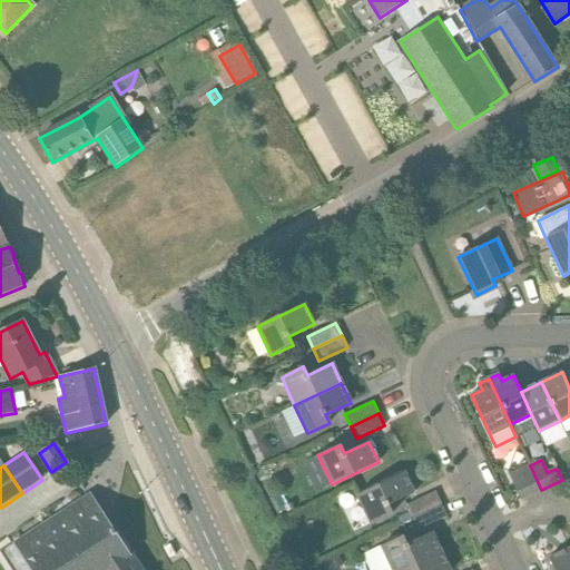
[(520,500),(541,490),(530,465),(509,475),(520,500)]
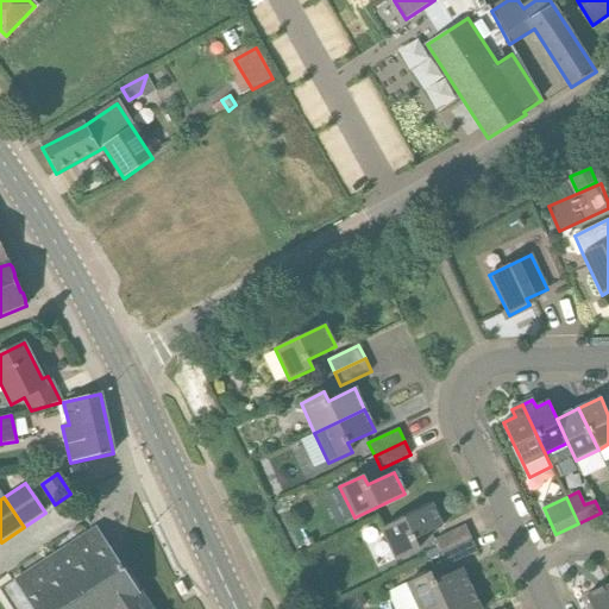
[(381,529),(396,560),(419,550),(415,540),(441,528),(431,506),(381,529)]
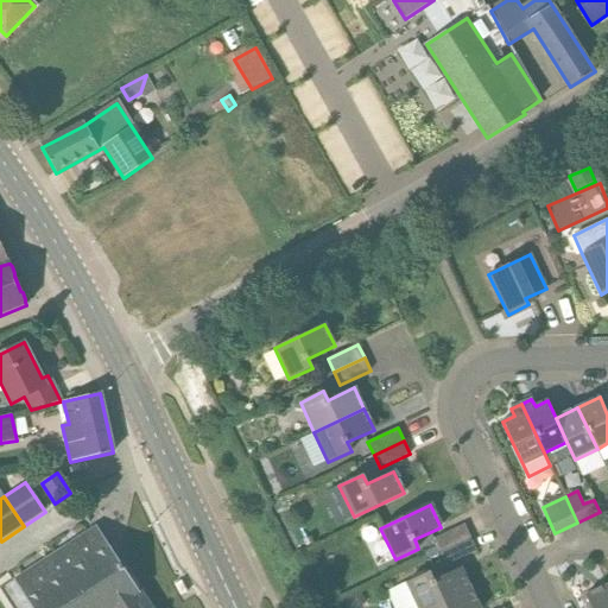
[(441,552),(470,538),(464,525),(435,539),(441,552)]
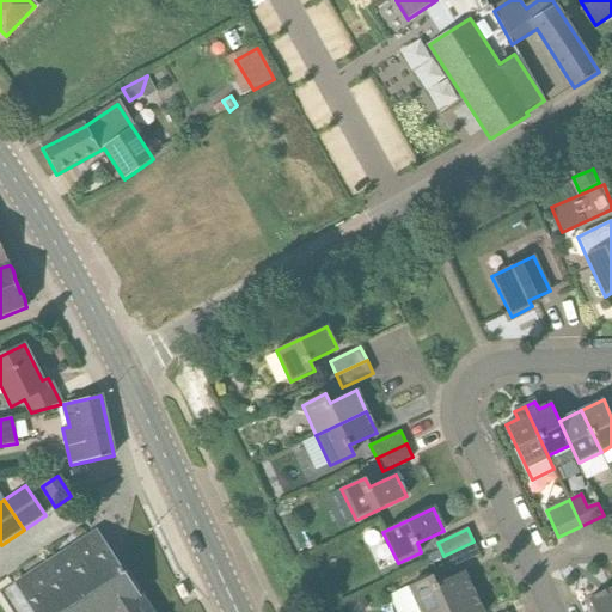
[(79,610),(80,611),(116,611),(140,595),(110,550),(109,551),(98,534),(99,533),(97,531),(55,558),(81,600),(79,610)]
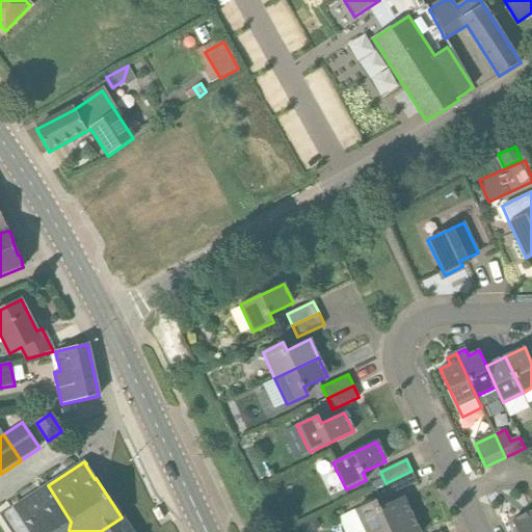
[(391,495),(417,482),(411,471),(386,483),(391,495)]
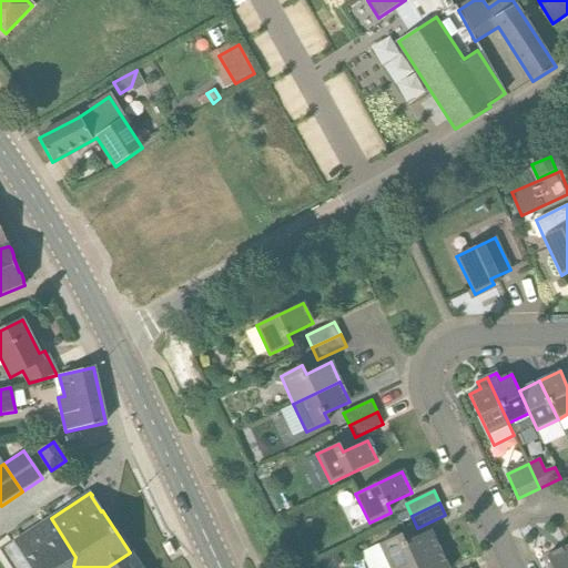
[(12,543),(29,567),(74,567),(73,566),(75,557),(51,518),(12,543)]
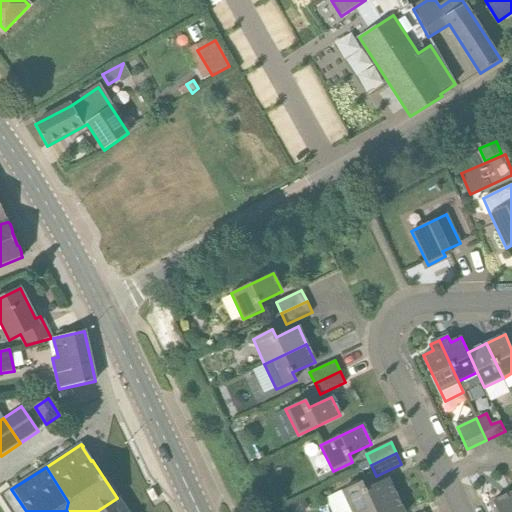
[(352,511),(362,511),(396,496),(388,478),(365,489),(362,482),(342,491),(352,511)]
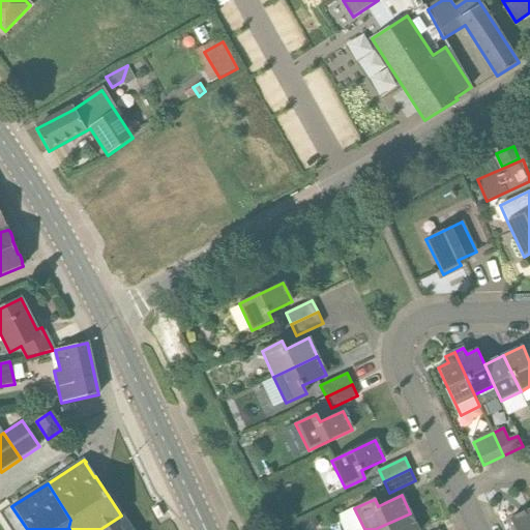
[(529,529),(529,511),(529,510),(509,520),(514,529),(529,529)]
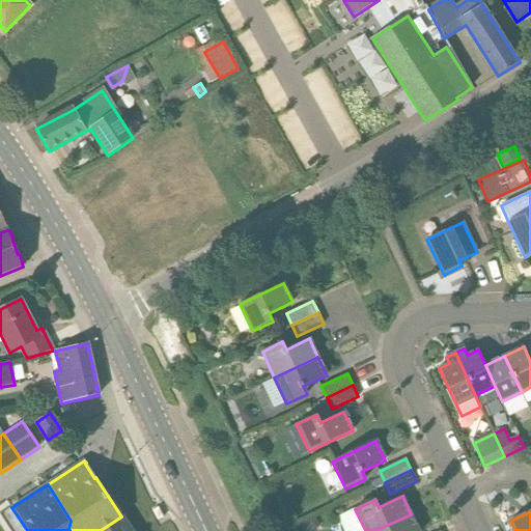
[(375,530),(418,530),(411,514),(375,530)]
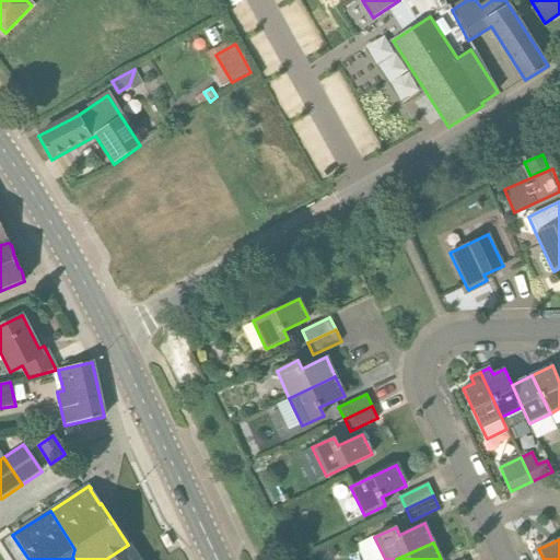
[(138,559),(128,545),(106,559),(138,559)]
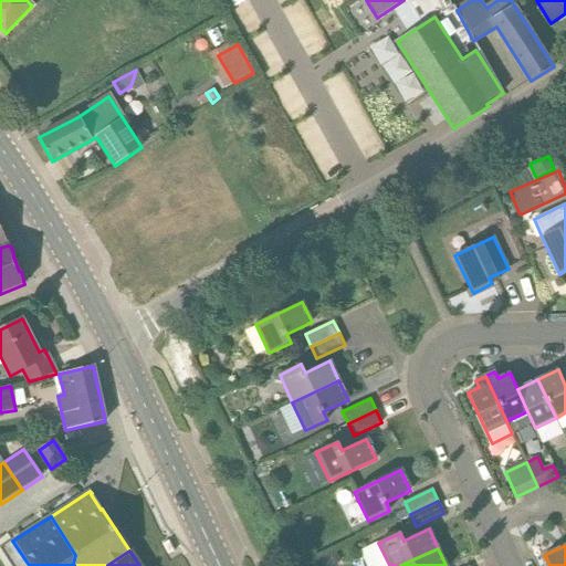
[(332,565),(341,562),(335,552),(324,558),(327,565),(332,565)]
